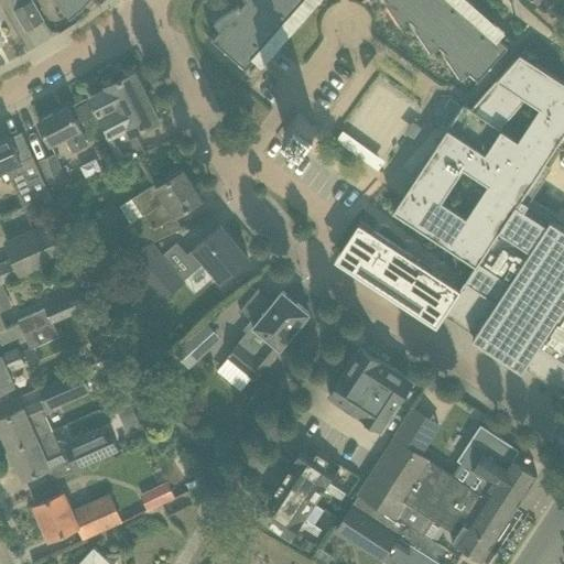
[(9,0),(11,6),(24,29),(42,19),(30,0),(9,0)]
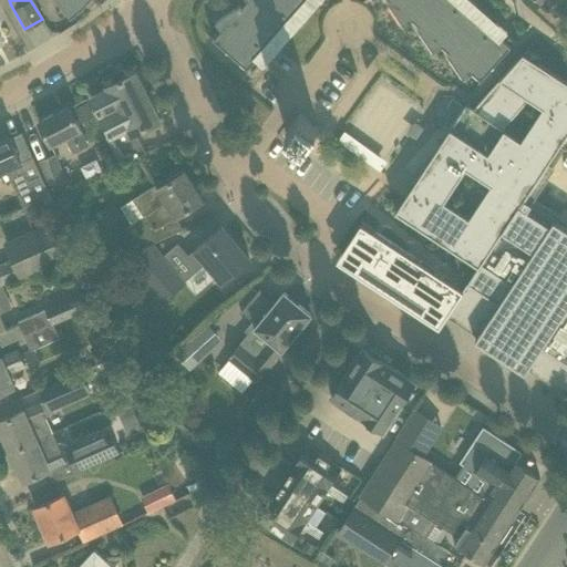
[(53,0),(69,20),(68,20),(69,21),(72,19),(75,16),(79,12),(82,10),(85,7),(89,3),(90,0),(53,0)]
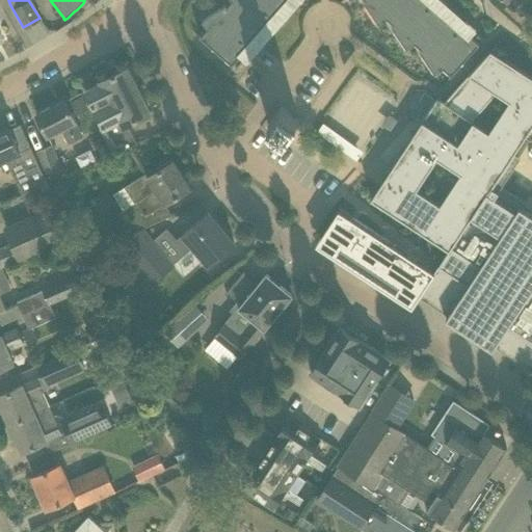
[(198,36),(231,65),(240,55),(239,54),(248,43),(249,44),(264,27),(263,26),(270,18),(271,19),(287,1),(286,0),(362,0),(362,1),(371,16),(376,10),(392,24),(390,25),(399,41),(404,35),(420,49),(418,50),(427,65),(432,60),(448,74),(447,76),(449,77),(477,44),(467,34),(466,35),(458,29),(459,28),(439,10),(439,11),(430,4),(431,3),(427,0),(232,0),(227,7),(224,5),(210,16),(215,20),(201,36),(200,35),(198,36)]
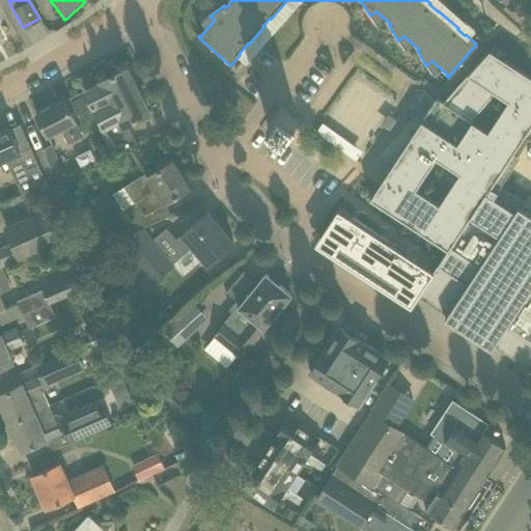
[(530,0),(499,0),(505,3),(503,5),(519,16),(522,10),(530,17),(530,0)]
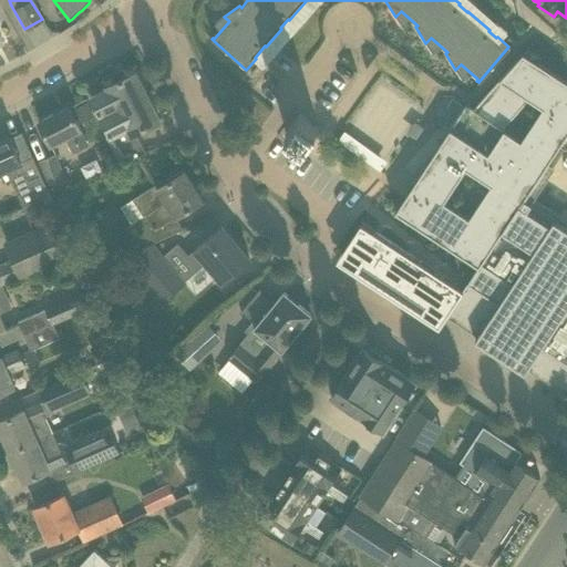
[(519,207),(525,199),(536,181),(542,184),(552,168),(547,165),(566,134),(566,81),(523,52),(502,76),(473,109),(466,104),(395,212),(477,266),(517,205),(519,207)]
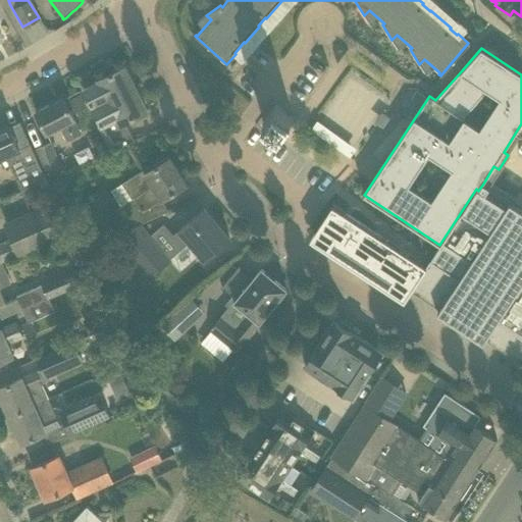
[(83,90),(92,108),(135,89),(123,68),(98,81),(99,82),(83,90)]
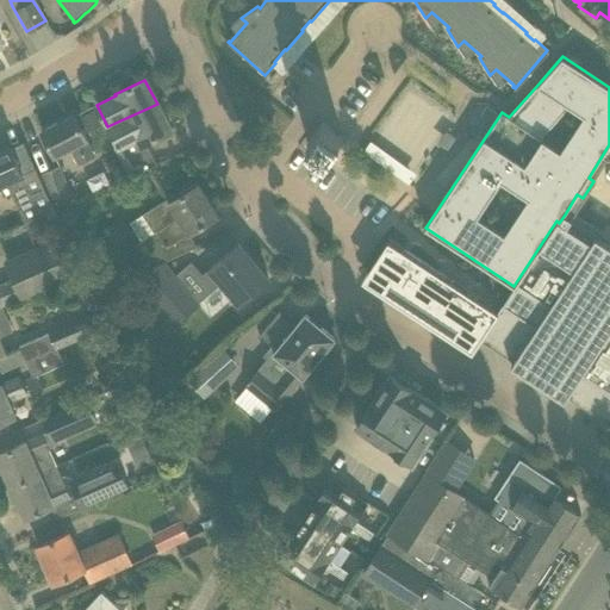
[(129,178),(135,175),(155,165),(144,142),(169,129),(157,104),(107,126),(118,148),(114,149),(129,178)]
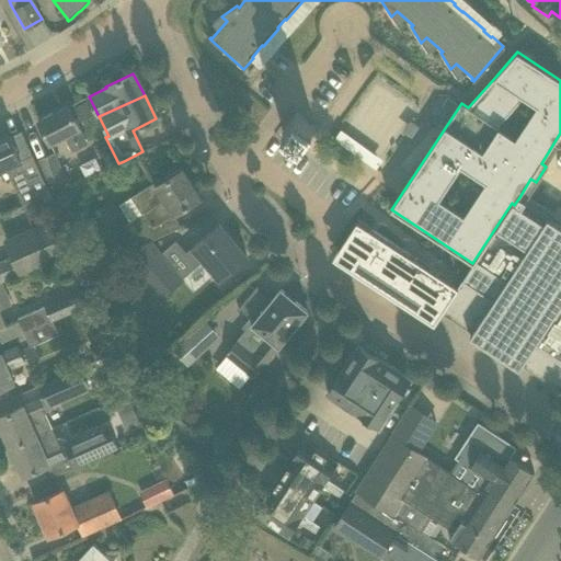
[(86,101),(73,107),(80,119),(92,113),(86,101)]
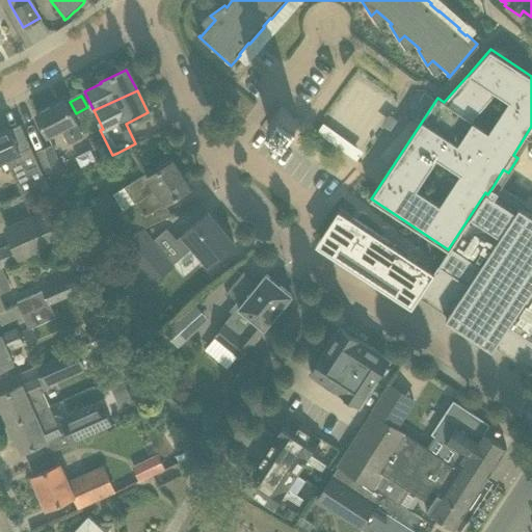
[(80,136),(72,118),(63,100),(34,113),(46,136),(61,128),(68,141),(80,136)]
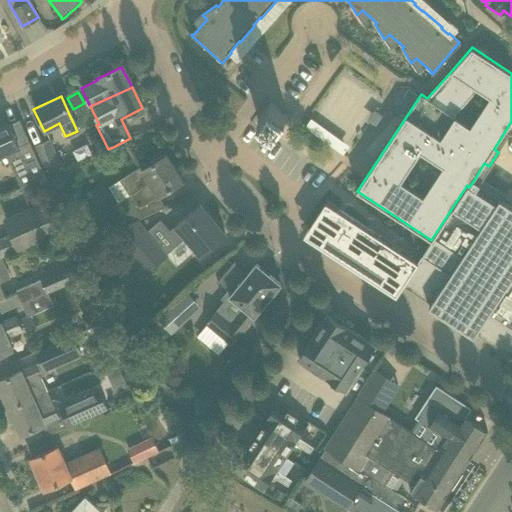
[(275,133),(287,115),(270,103),(257,120),(275,133)]
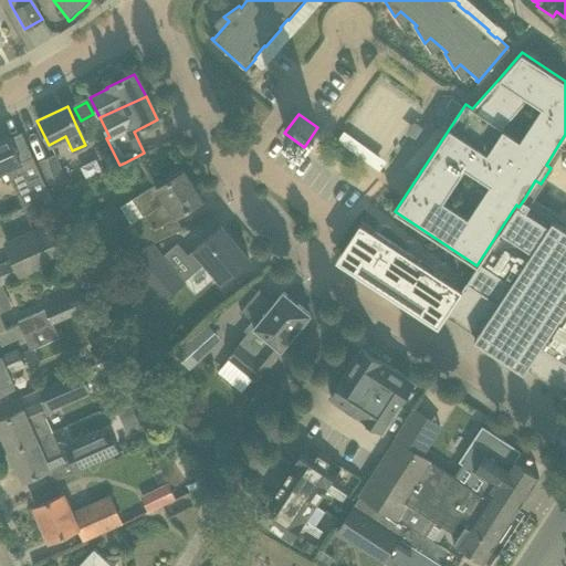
[(19,160),(8,135),(0,138),(0,169),(6,167),(22,206),(48,195),(38,171),(31,156),(19,160)]
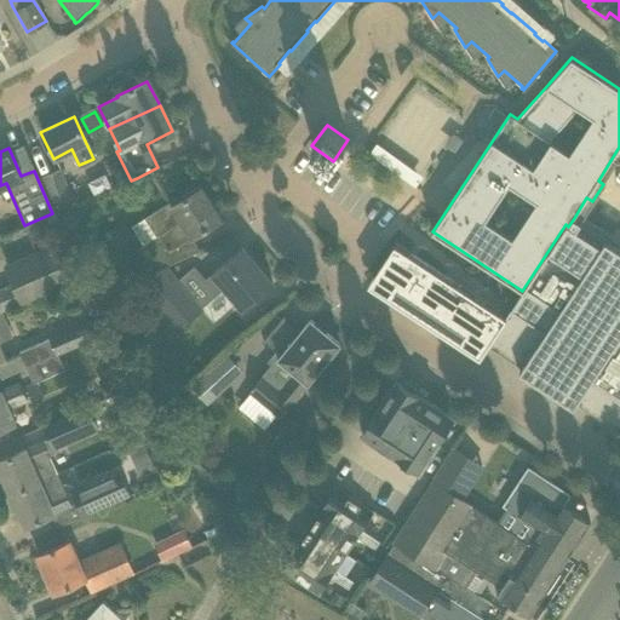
[(58,167),(41,174),(55,205),(72,196),(58,167)]
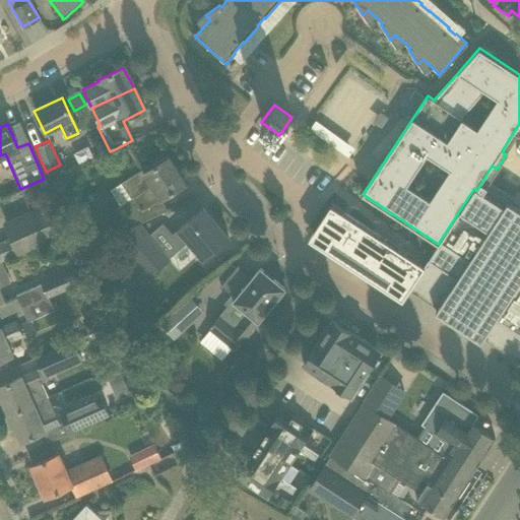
[(128,228),(136,223),(166,210),(158,199),(184,183),(168,156),(141,173),(140,170),(120,182),(129,197),(117,207),(121,214),(120,215),(128,228)]
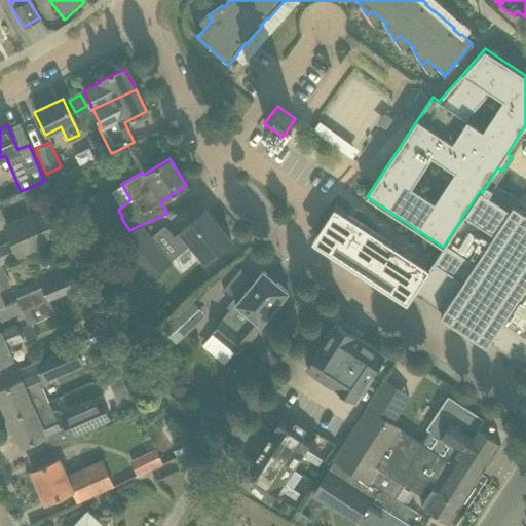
[(426,271),(414,290),(415,290),(444,308),(439,315),(485,346),(490,339),(525,363),(525,214),(512,204),(509,210),(482,192),(480,190),(443,247),(426,271)]
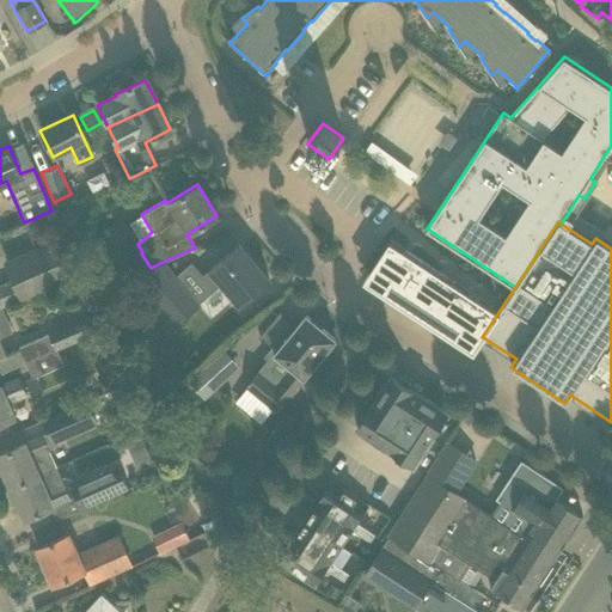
[(51,244),(7,264),(14,280),(0,286),(0,308),(2,307),(67,279),(51,244)]
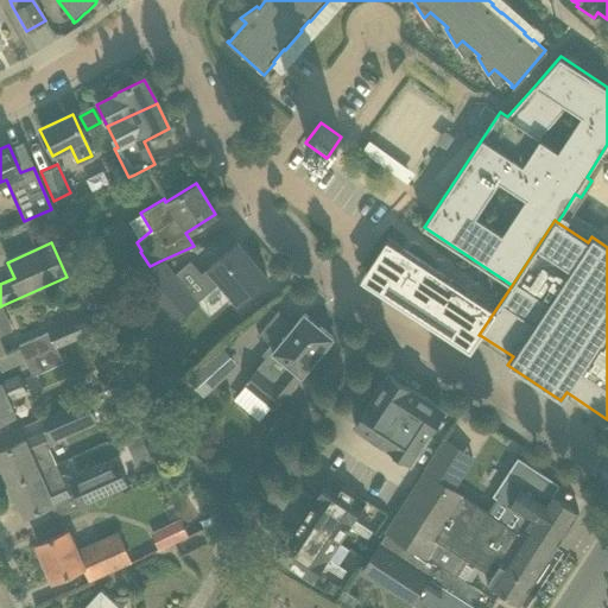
[(480,335),(479,335),(493,314),(384,242),(365,272),(378,280),(371,291),(454,346),(461,336),(474,344),(480,335)]
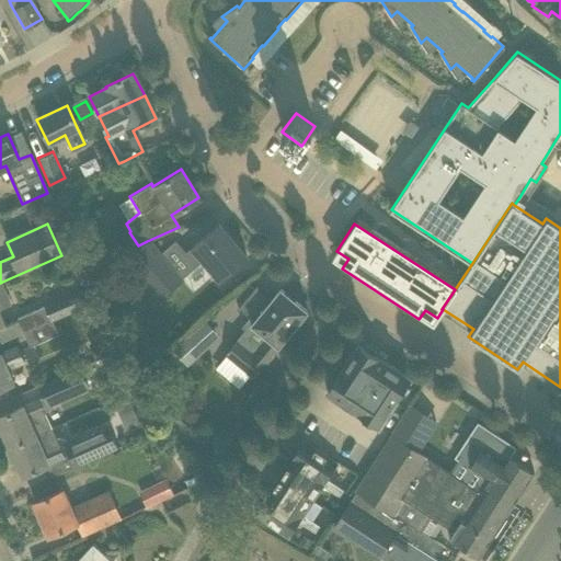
[(138,245),(121,253),(159,298),(179,281),(202,261),(218,279),(228,271),(244,256),(217,225),(201,239),(184,253),(174,241),(159,255),(155,250),(147,241),(138,245)]
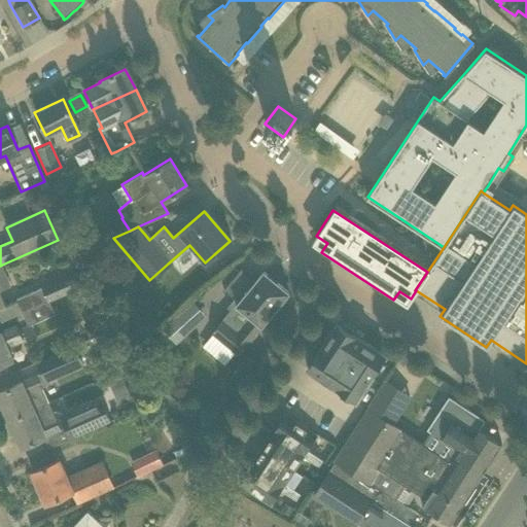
[(64,242),(70,256),(88,249),(81,234),(64,242)]
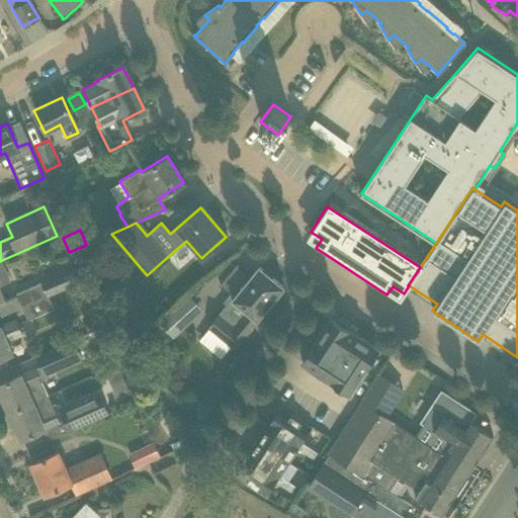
[(86,245),(69,252),(73,262),(93,253),(89,243),(86,245)]
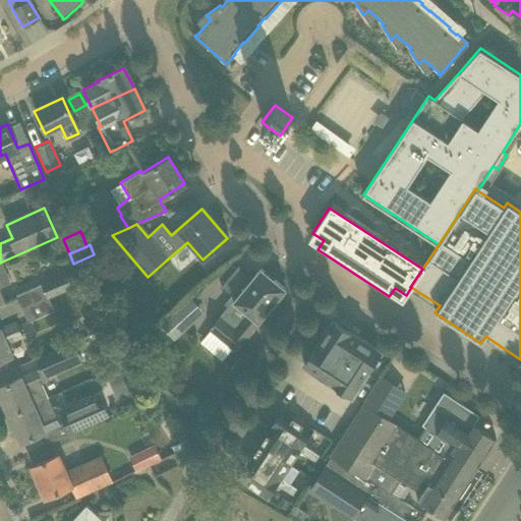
[(0,263),(0,304),(5,302),(0,290),(0,288),(11,283),(2,262),(0,263)]
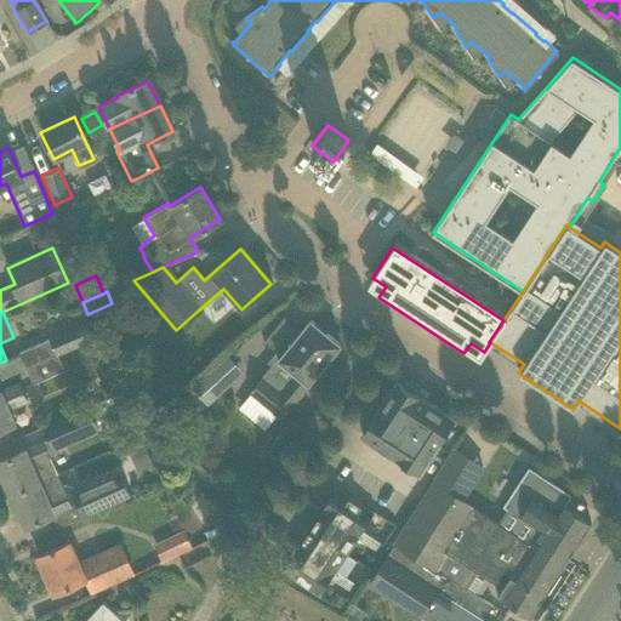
[(278,360),(250,393),(251,394),(279,417),(291,403),(292,404),(301,394),(297,391),(305,382),(307,383),(341,345),(311,319),(298,332),(284,319),(266,342),(280,354),(275,359),(278,360)]
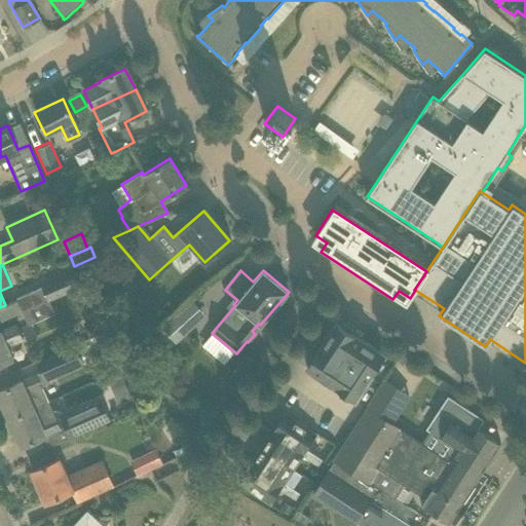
[(82,285),(76,271),(16,299),(22,311),(82,285)]
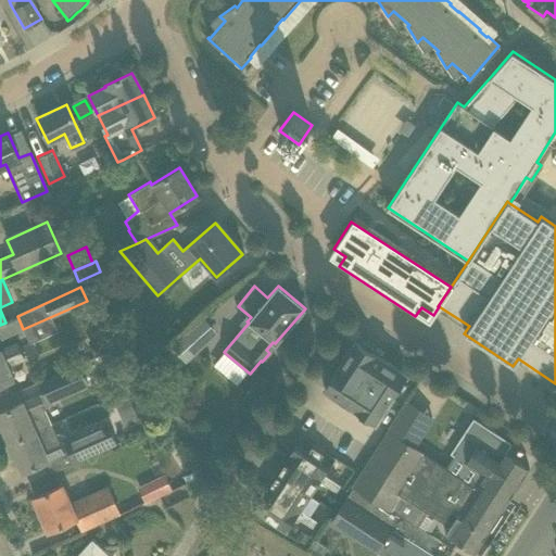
[(96,319),(87,301),(23,329),(29,343),(58,330),(60,336),(96,319)]
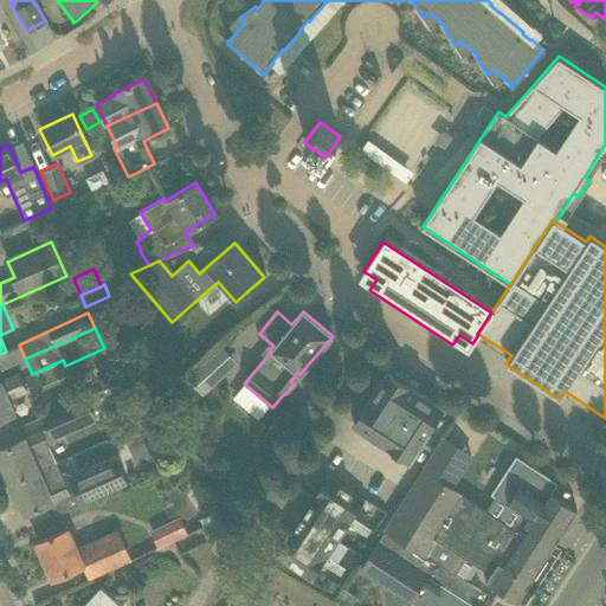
[(219,350),(186,380),(201,395),(233,366),(219,350)]
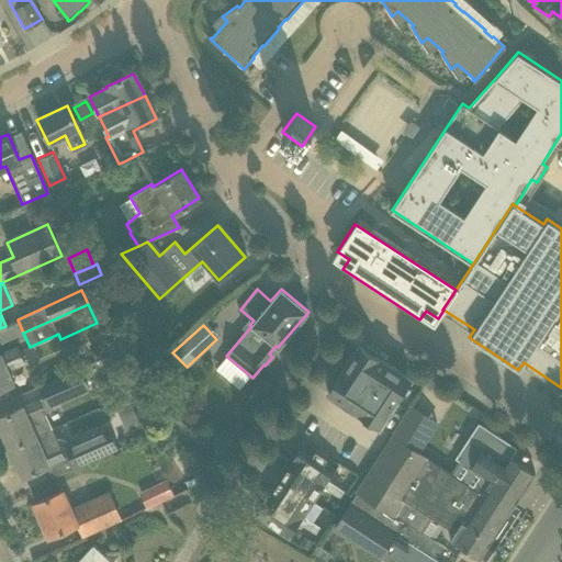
[(96,360),(108,355),(102,341),(90,347),(96,360)]
